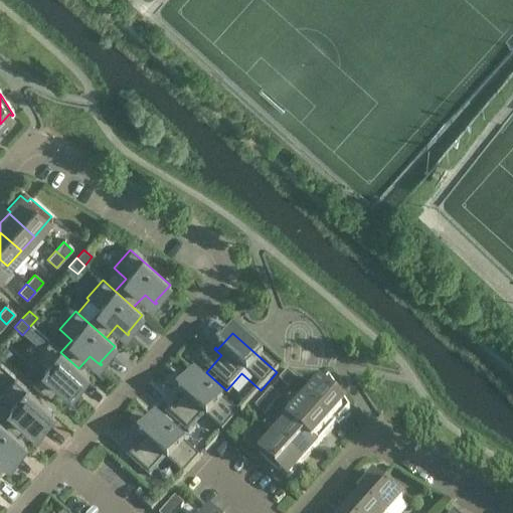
[(78,368),(60,352),(48,341),(32,359),(44,370),(31,384),(49,401),(62,386),(73,396),(74,395),(72,393),(88,376),(78,368)]
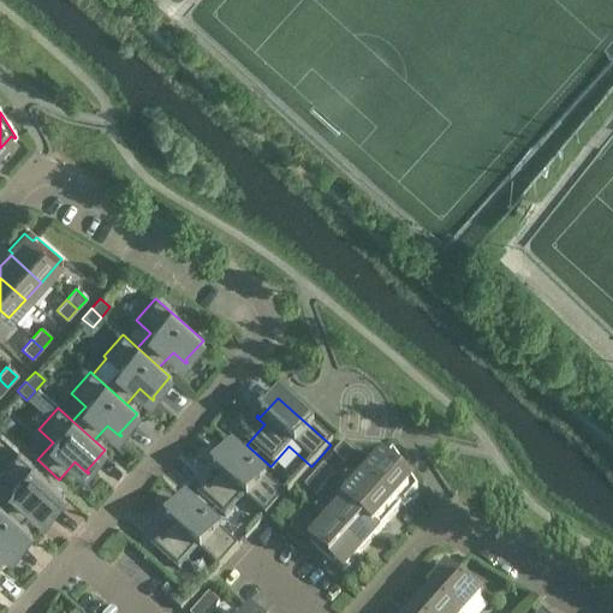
[(340,447),(331,458),(341,468),(351,457),(340,447)]
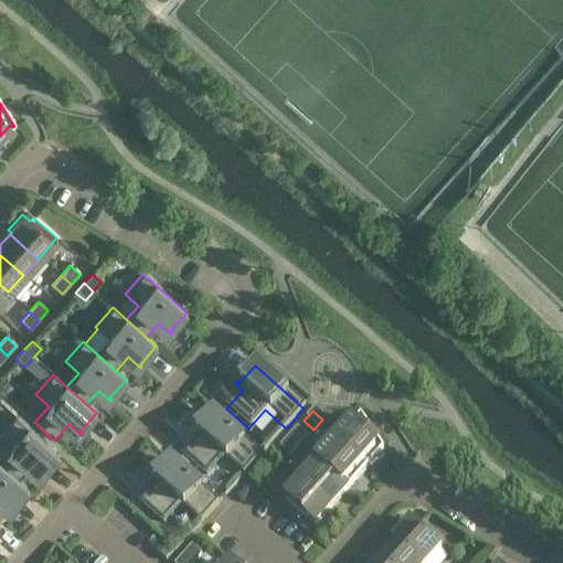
[(242,477),(259,457),(211,415),(194,433),(192,431),(191,432),(199,439),(182,458),(204,478),(221,459),(242,477)]
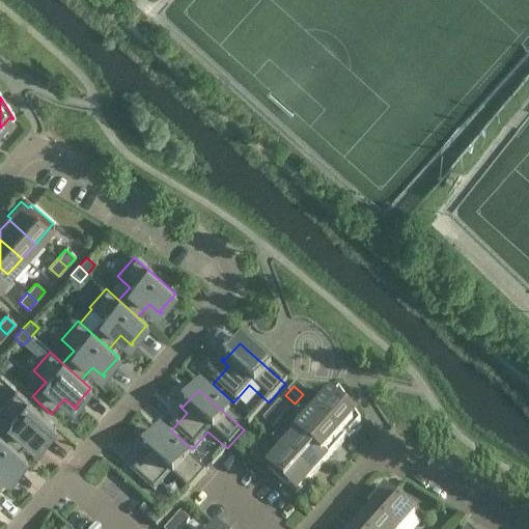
[(0,413),(9,422),(0,433),(0,437),(17,452),(29,439),(39,449),(42,447),(39,446),(55,428),(14,392),(0,408),(0,413)]
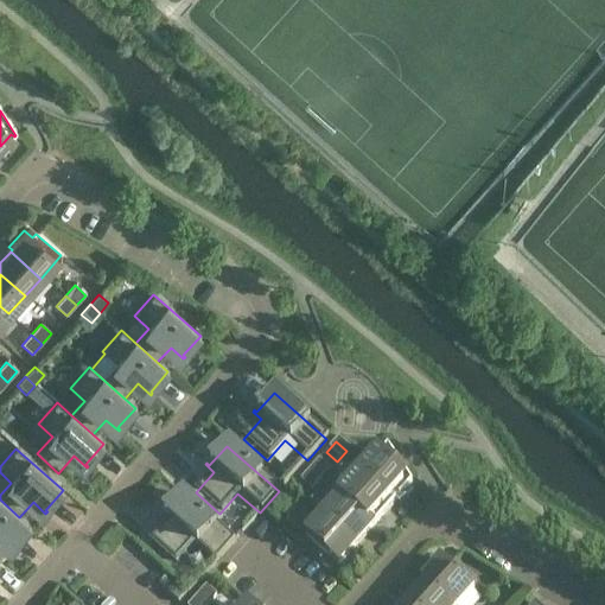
[(386,449),(364,472),(396,501),(407,488),(411,491),(412,489),(386,449)]
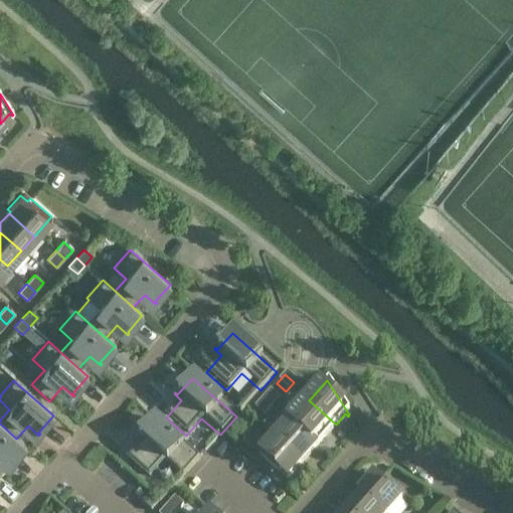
[(269,392),(252,410),(262,418),(278,400),(269,392)]
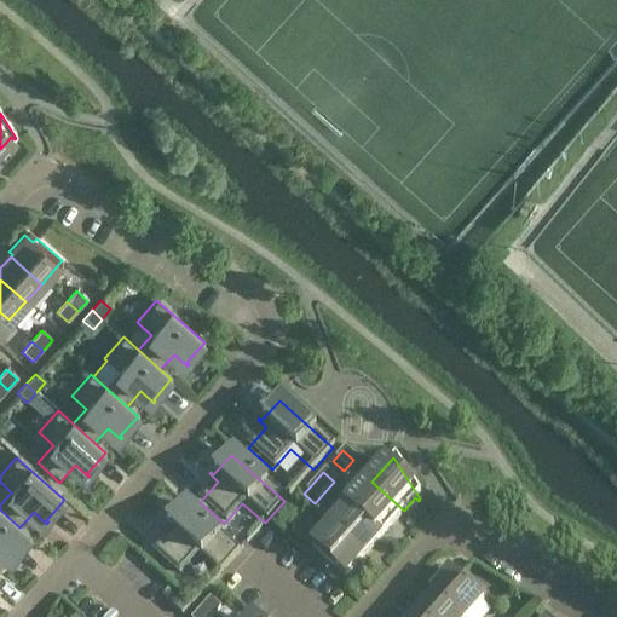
[(384,534),(404,511),(372,482),(351,505),(384,534)]
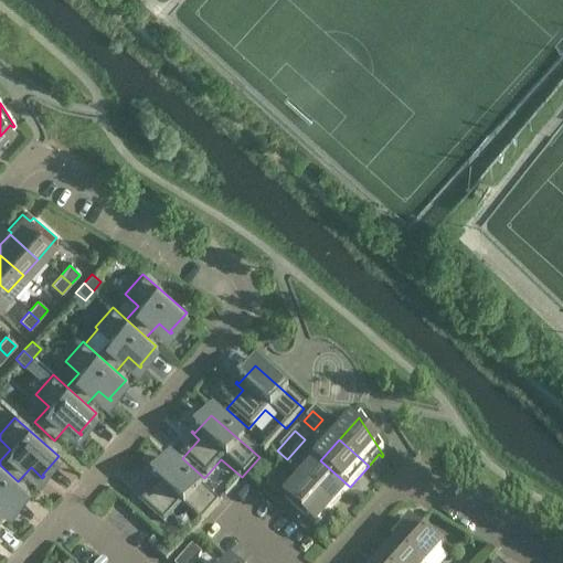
[(331,507),(350,487),(320,460),(301,480),(331,507)]
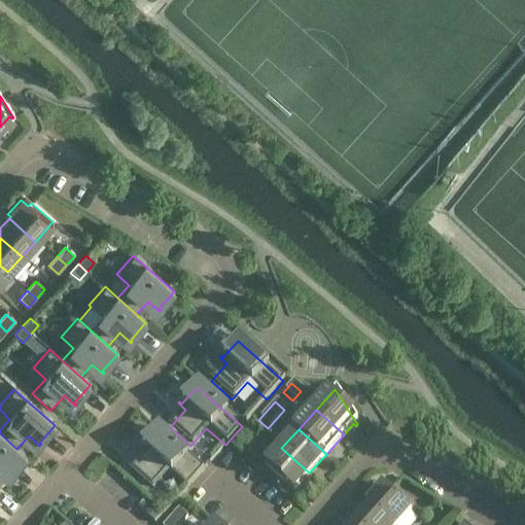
[(185,490),(202,471),(158,431),(142,448),(140,446),(139,448),(146,454),(130,471),(150,490),(167,473),(185,490)]
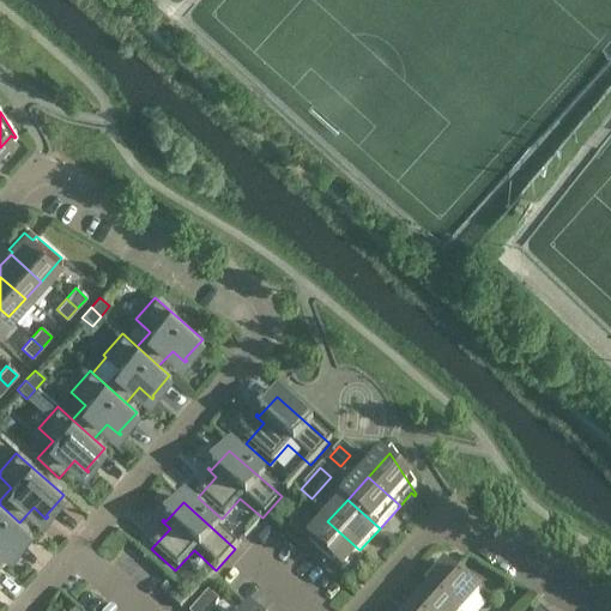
[(19,522),(0,504),(0,544),(13,556),(16,554),(13,551),(30,531),(19,522)]
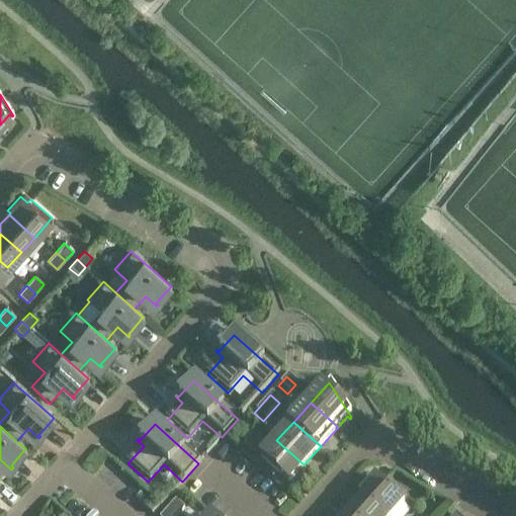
[(250,435),(241,427),(233,436),(242,444),(250,435)]
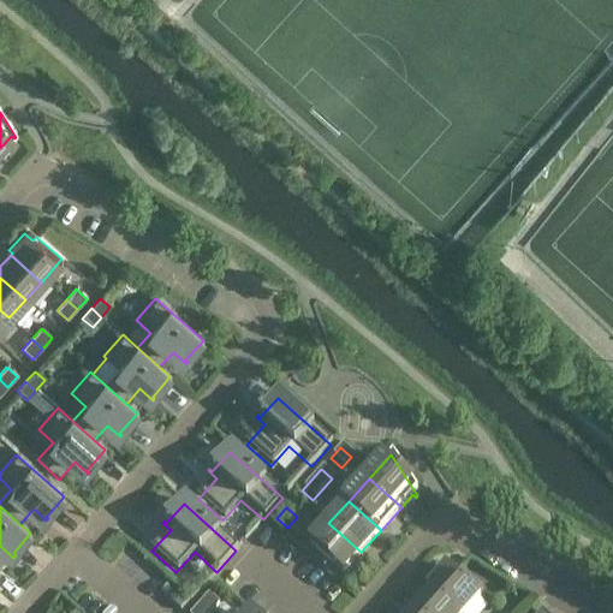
[(344,572),(361,552),(328,523),(308,547),(332,569),(335,564),(344,572)]
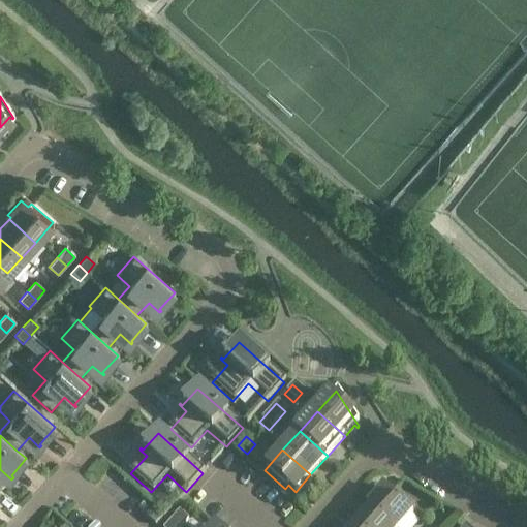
[(379,495),(367,508),(386,526),(401,526),(410,517),(390,497),(386,501),(379,495)]
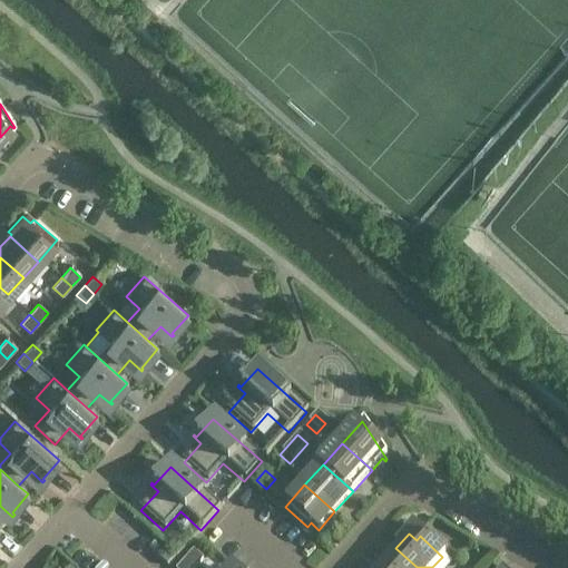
[(152,544),(146,550),(153,556),(158,550),(152,544)]
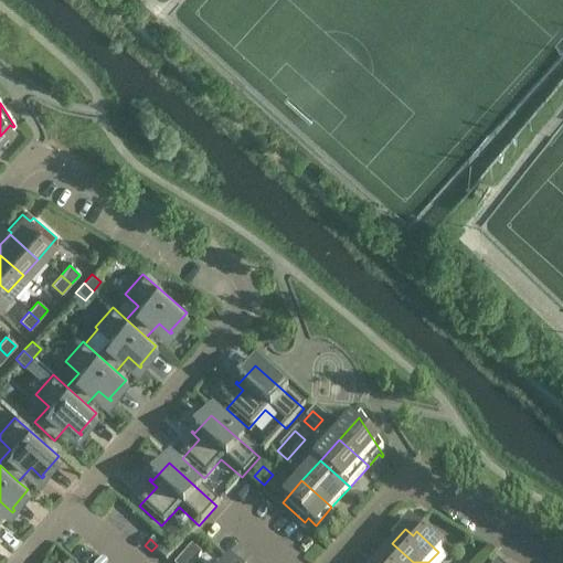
[(413,562),(392,543),(391,544),(394,546),(380,562),(413,562)]
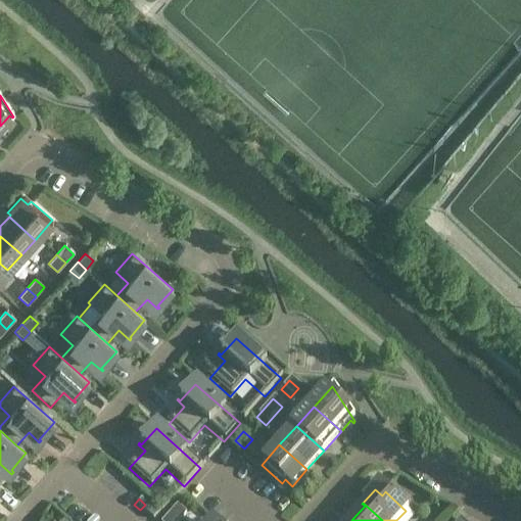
[(151,506),(143,514),(150,520),(152,520),(159,513),(151,506)]
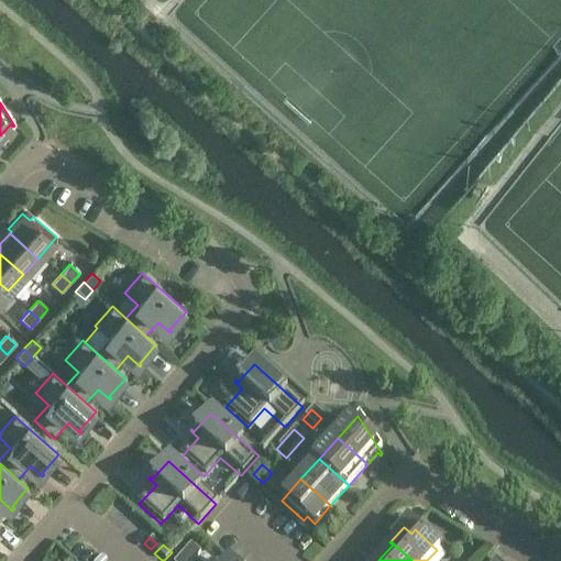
[(194,560),(199,556),(189,547),(180,557),(185,560),(194,560)]
